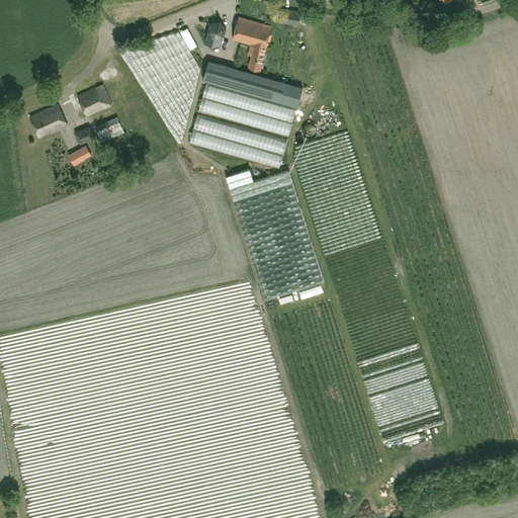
[(278,21),(298,25),(301,11),(281,7),(278,21)]
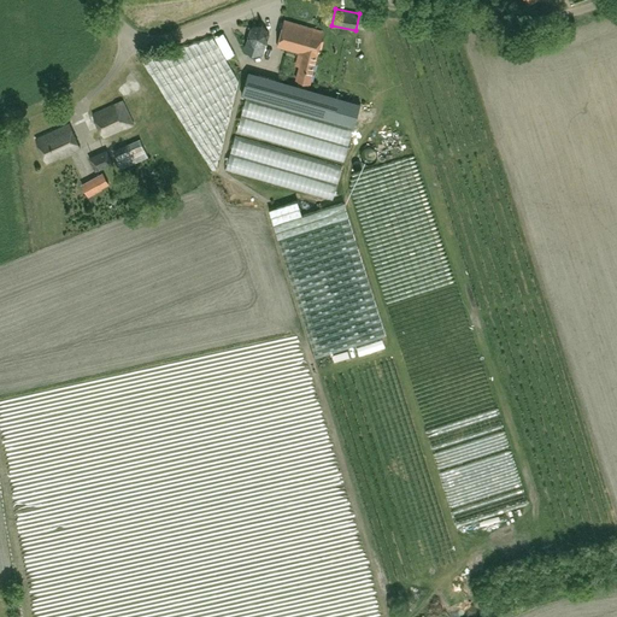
[(285,19),(277,46),(303,53),(317,57),(323,31),(285,19)]
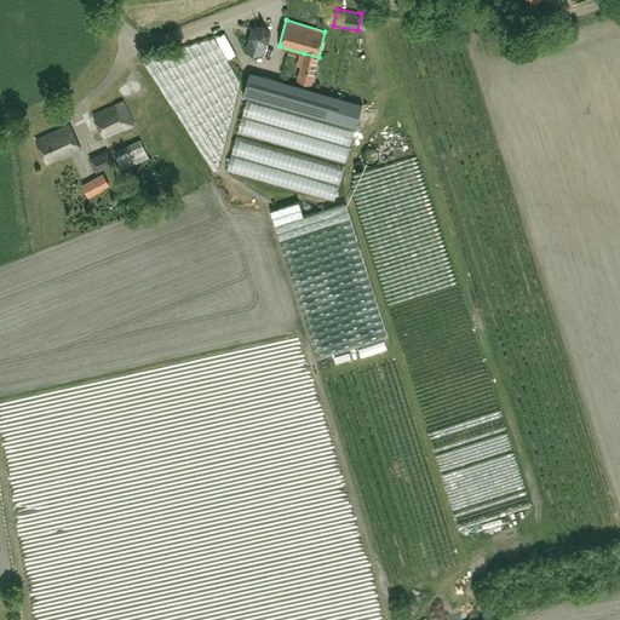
[(252,27),(248,38),(256,46),(268,44),(271,33),(264,23),(252,27)]
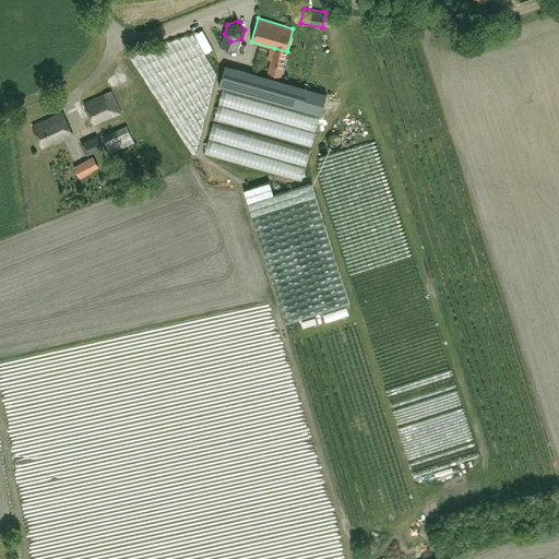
[(287,51),(274,48),(268,71),(282,75),(287,51)]
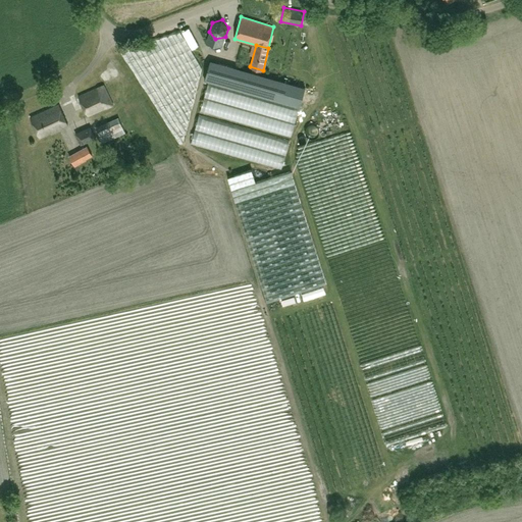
[(206,59),(200,79),(295,105),(300,86),(206,59)]
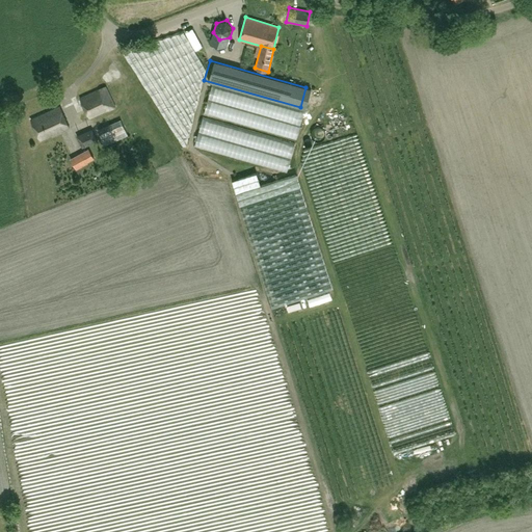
[(304,110),(212,84),(204,114),(296,140),(304,110)]
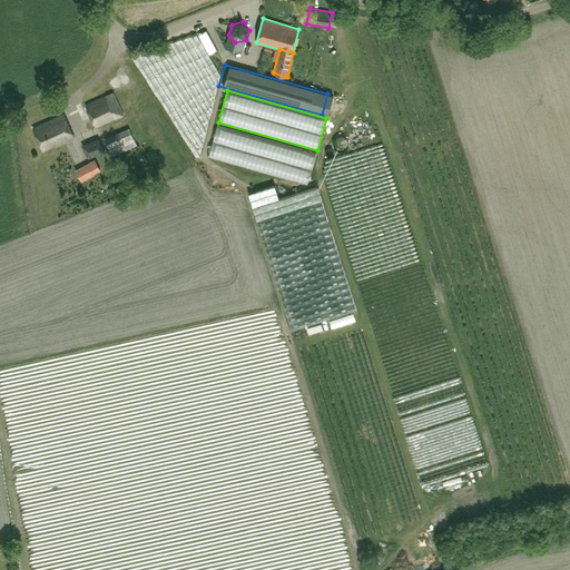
[(114,92),(87,105),(97,126),(124,114),(114,92)]
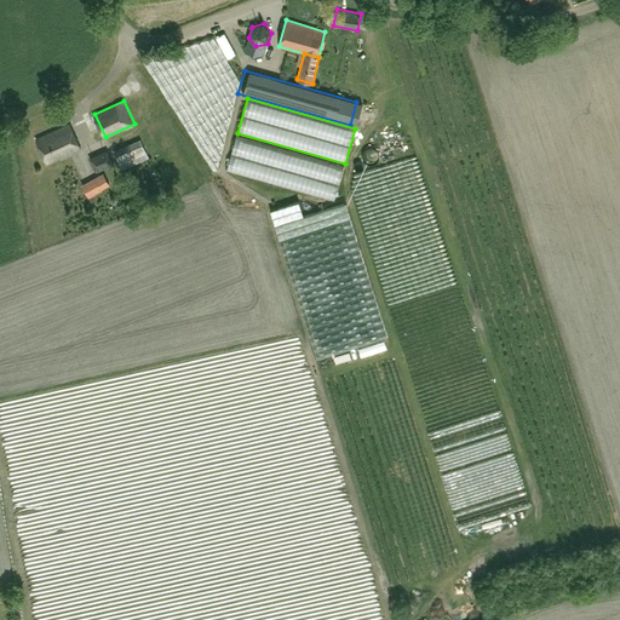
[(36,139),(47,164),(81,148),(69,124),(36,139)]
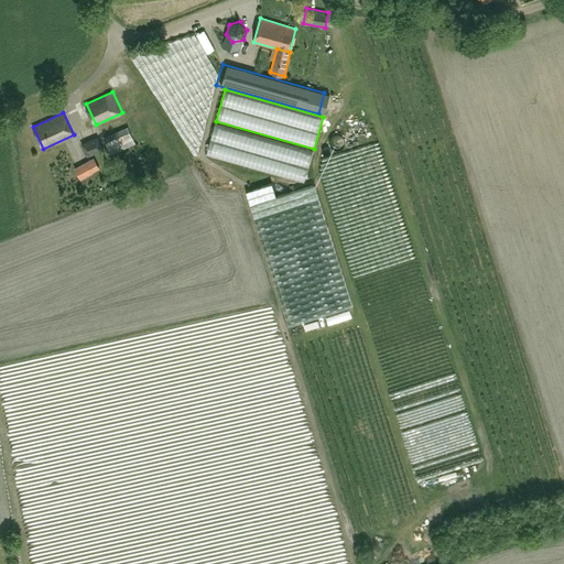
[(312,152),(215,123),(206,155),(304,184),(312,152)]
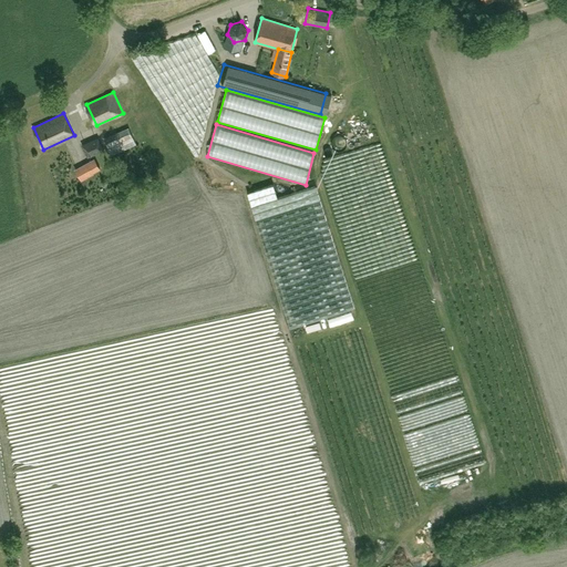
[(104,138),(112,155),(135,144),(129,127),(104,138)]
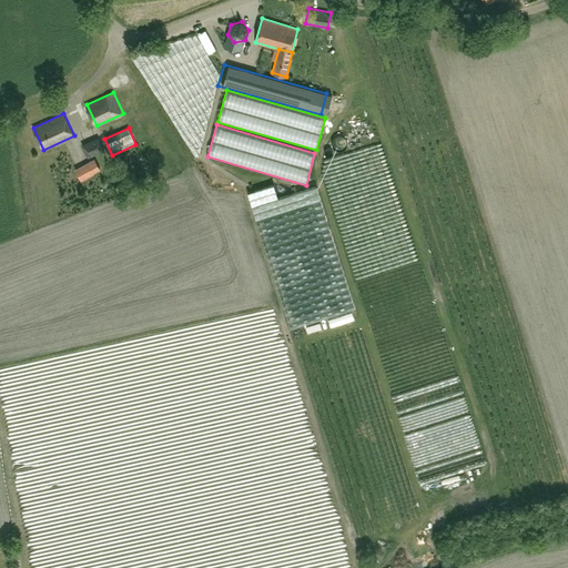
[(104,151),(99,138),(81,144),(88,158),(104,151)]
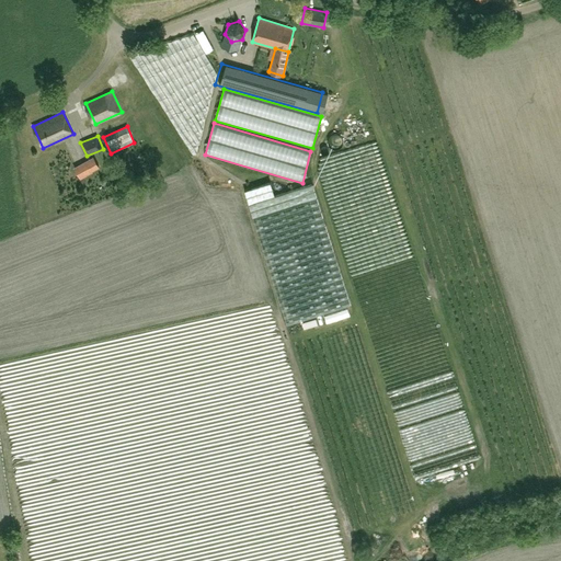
[(453,368),(379,142),(320,161),(319,173),(389,389),(453,368)]
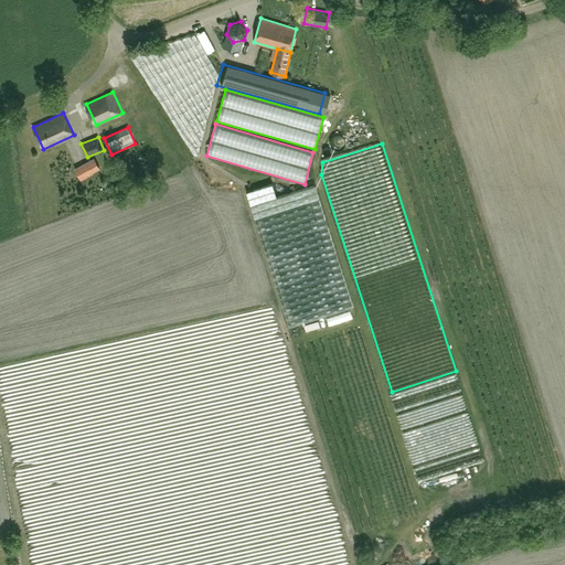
[(99,168),(95,158),(75,169),(80,178),(99,168)]
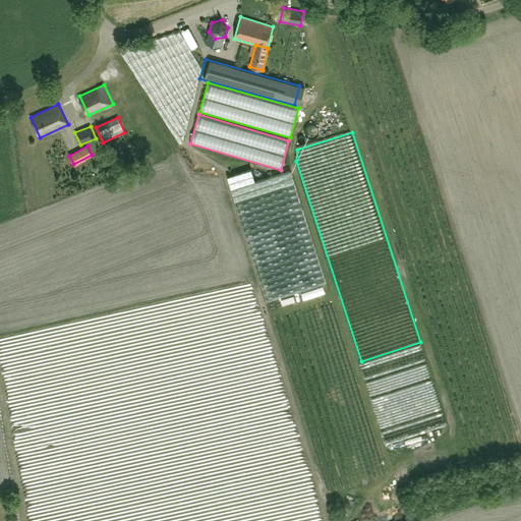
[(251,168),(227,176),(267,301),(326,282),(290,170),(255,180),(251,168)]
